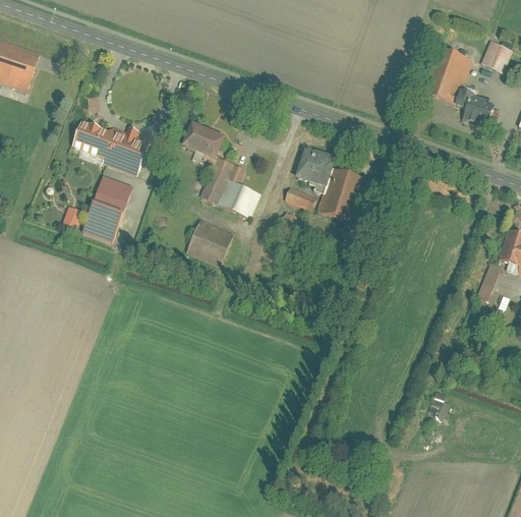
[(0,83),(26,92),(40,53),(0,40),(0,83)]
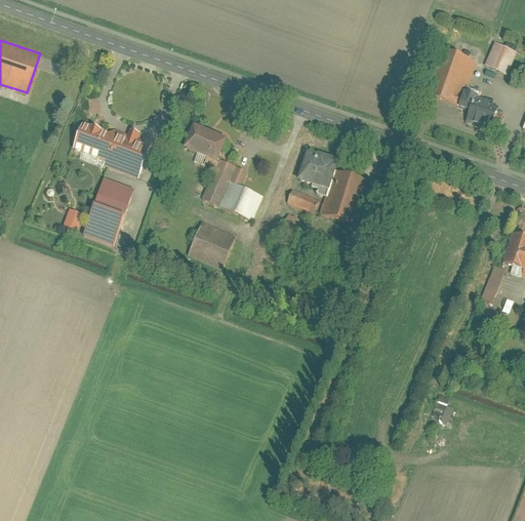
[(517,51),(495,42),(485,65),(507,74),(517,51)]
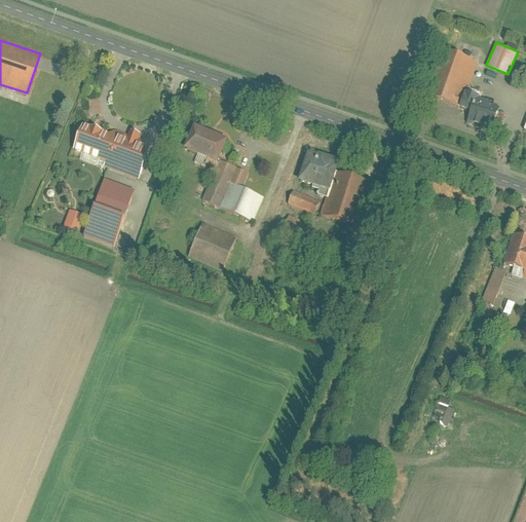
[(474,61),(444,51),(429,95),(459,105),(464,89),(474,61)]
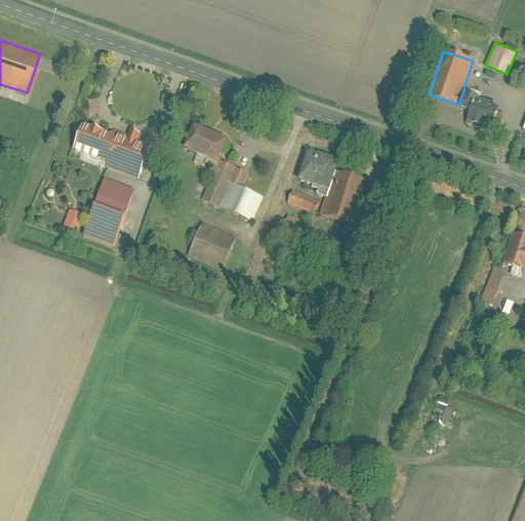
[(477,93),(463,89),(458,105),(472,109),(475,98),(477,93)]
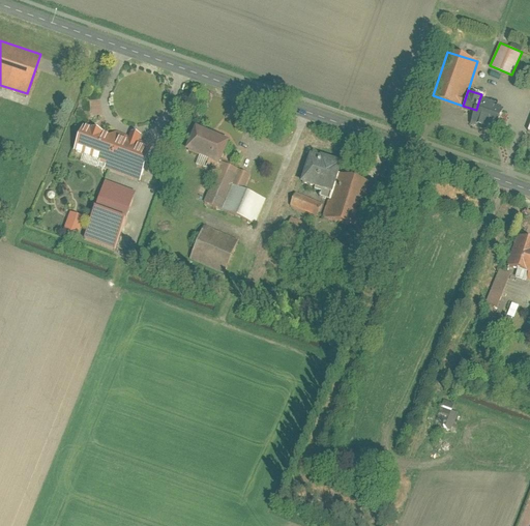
[(472,122),(496,129),(503,108),(479,99),(476,110),(472,122)]
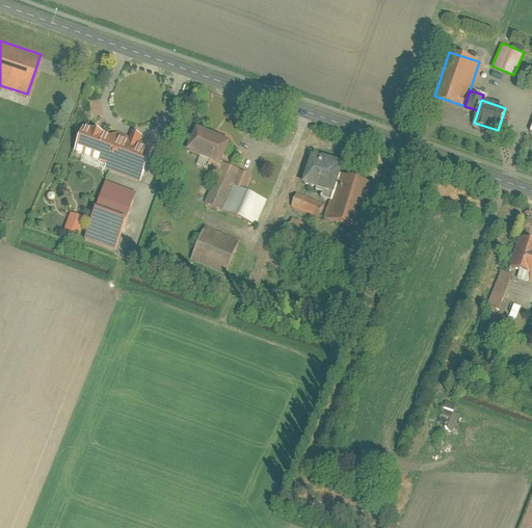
[(109,134),(84,125),(75,149),(141,173),(153,143),(116,130),(109,134)]
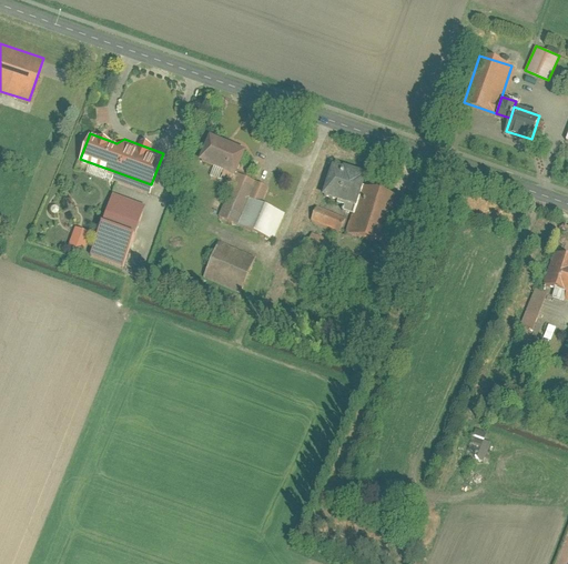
[(243,149),(208,134),(198,160),(233,174),(243,149)]
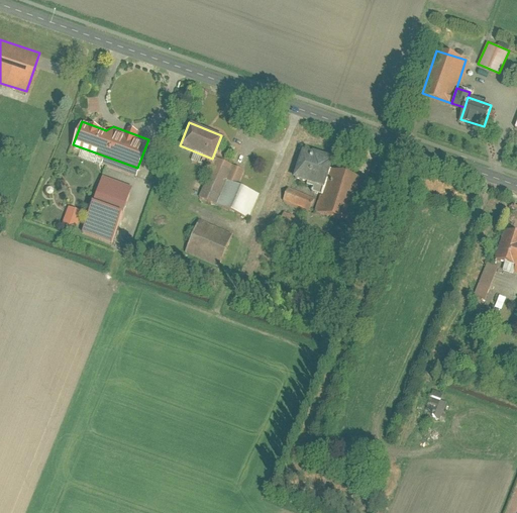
[(333,157),(301,146),(292,178),(323,187),(333,157)]
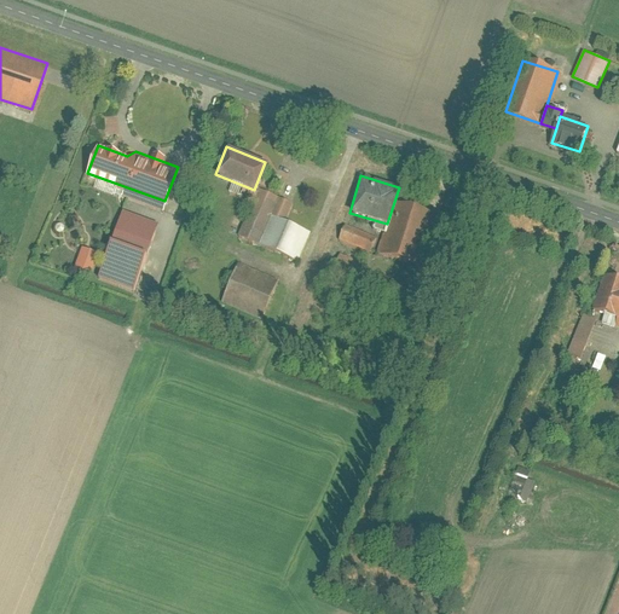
[(294,202),(261,187),(241,235),(273,249),(294,202)]
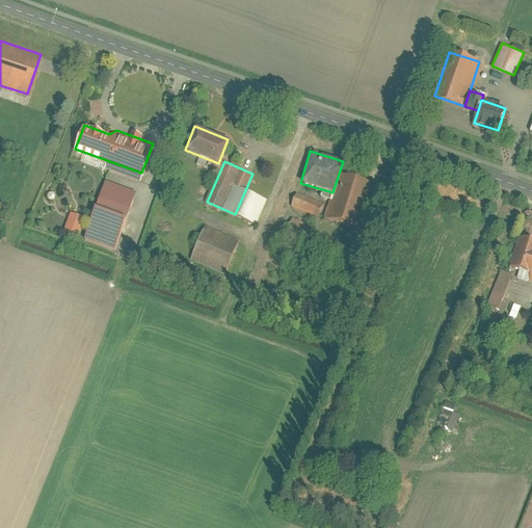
[(373,183),(341,172),(325,216),(356,228),(373,183)]
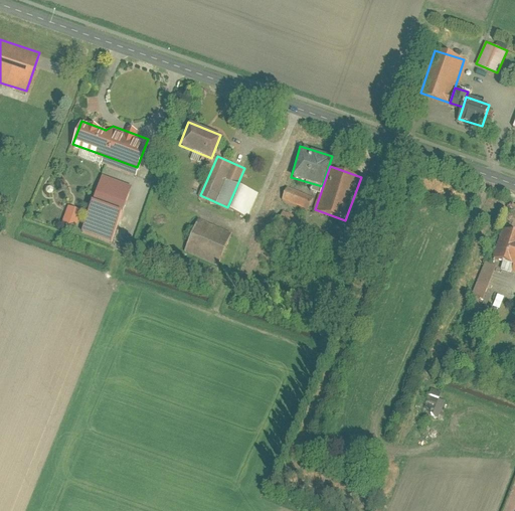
[(131,184),(102,174),(81,230),(112,240),(131,184)]
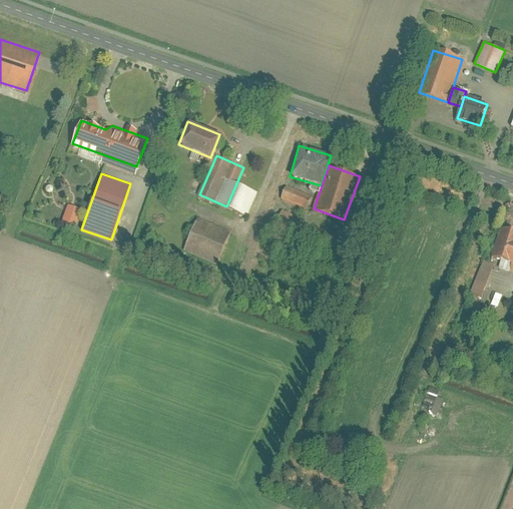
[(312,195),(287,185),(282,197),(307,207),(312,195)]
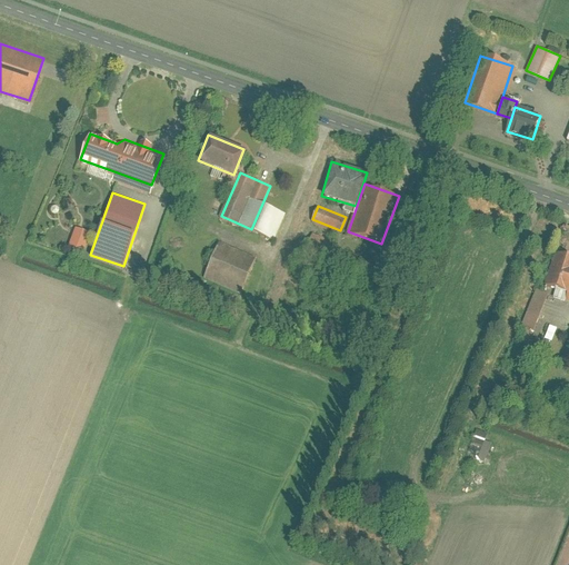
[(90,230),(75,225),(69,244),(83,249),(90,230)]
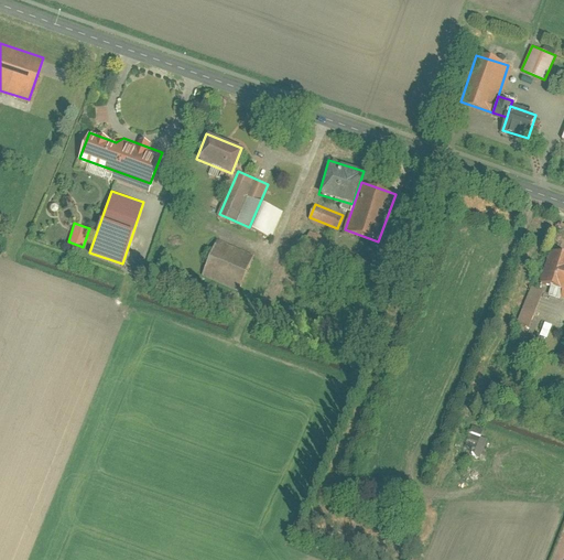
[(310,230),(306,240),(326,248),(331,238),(310,230)]
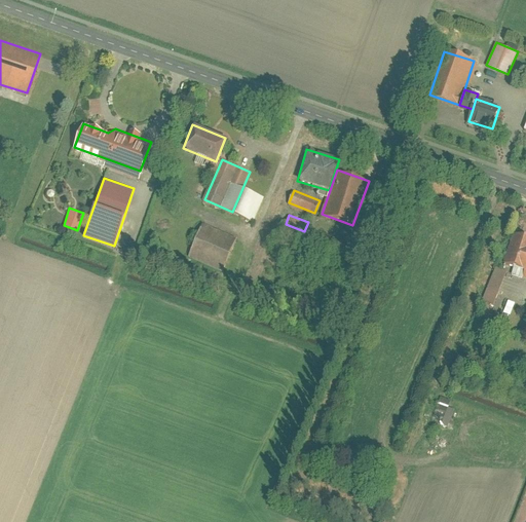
[(237,236),(202,221),(187,255),(222,270),(237,236)]
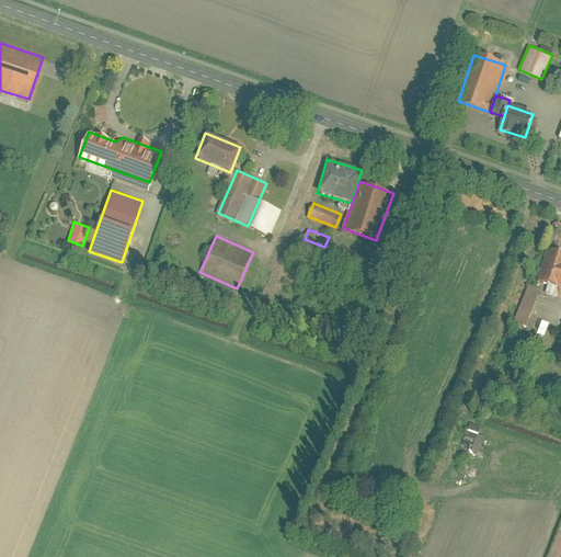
[(560,249),(546,246),(536,277),(560,285),(558,293),(560,293),(560,249)]
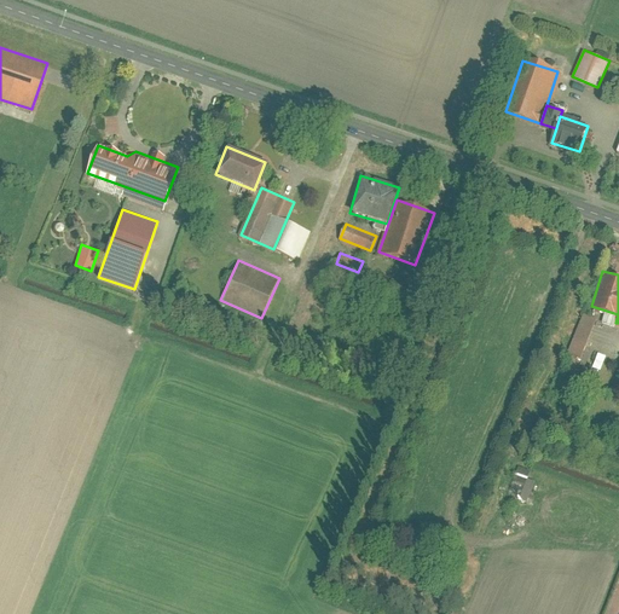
[(578,355),(594,317),(580,312),(566,351),(578,355)]
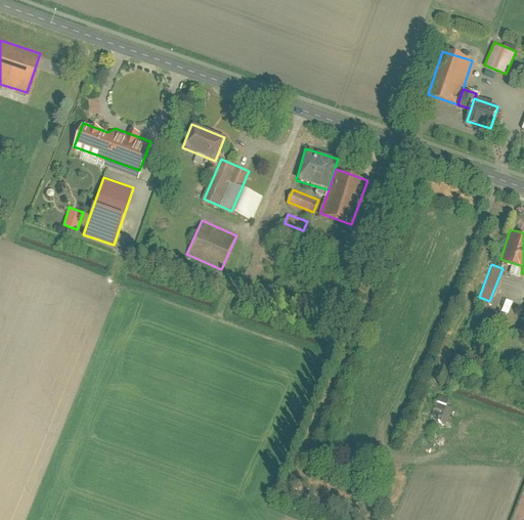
[(508,311),(512,299),(505,297),(500,309),(508,311)]
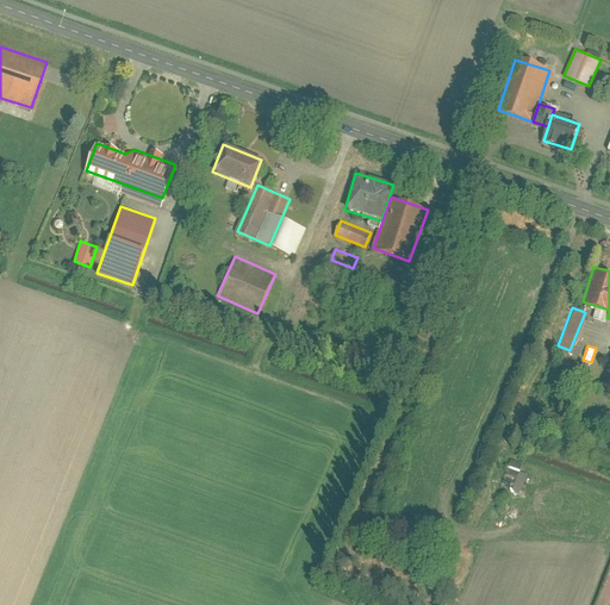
[(526,473),(517,469),(521,462),(510,457),(498,485),(516,493),(526,473)]
